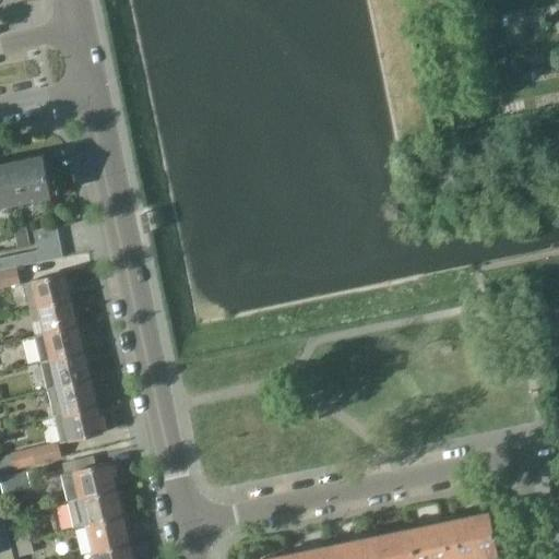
[(0,206),(50,197),(43,156),(0,165),(0,206)]
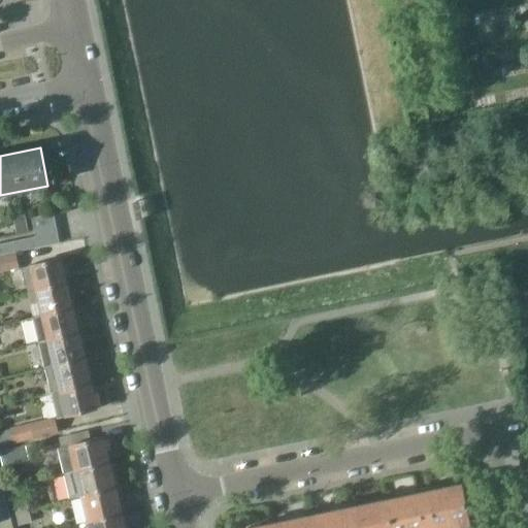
[(54,215),(32,220),(34,230),(55,226),(56,226),(56,225),(54,215)]
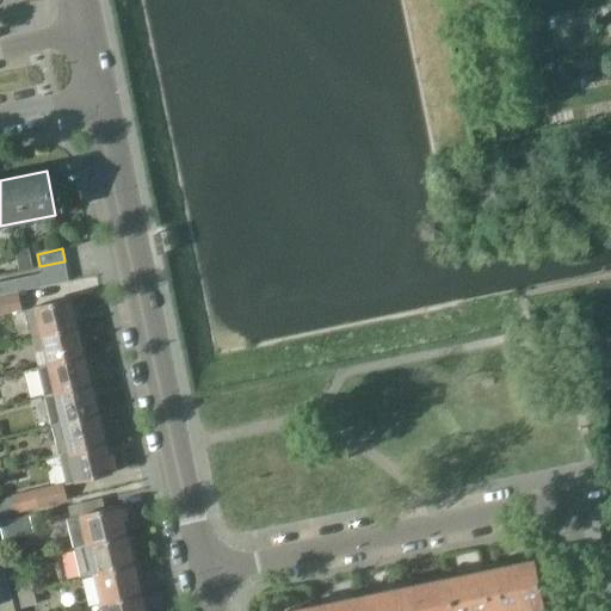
[(35,267),(30,250),(18,252),(22,270),(35,267)]
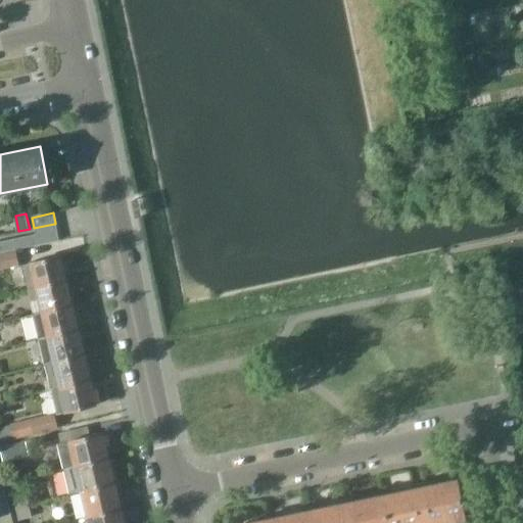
[(55,229),(36,233),(36,236),(38,245),(59,241),(56,231),(56,229),(55,229)]
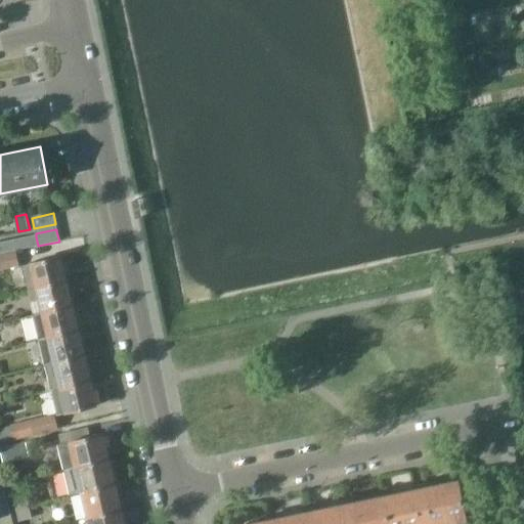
[(36,236),(26,238),(28,248),(38,246),(36,236)]
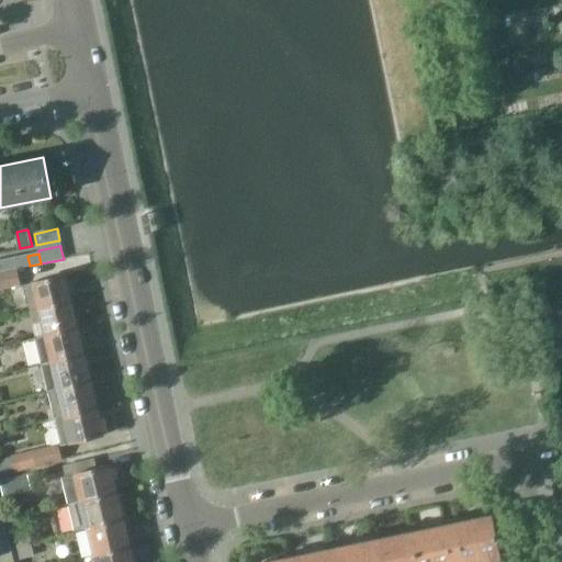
[(21,257),(17,258),(19,268),(23,267),(30,266),(27,256),(21,257)]
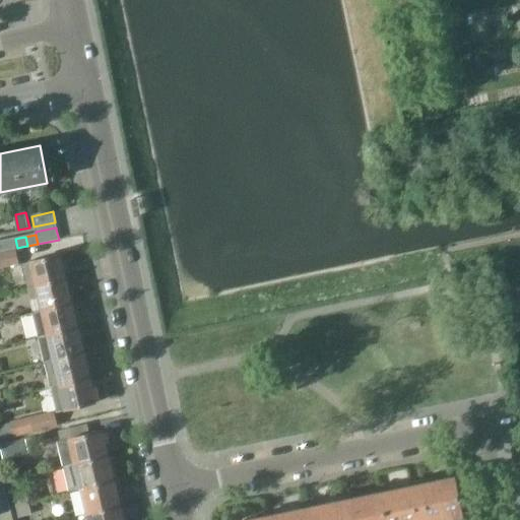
[(15,239),(5,241),(7,250),(17,248),(15,239)]
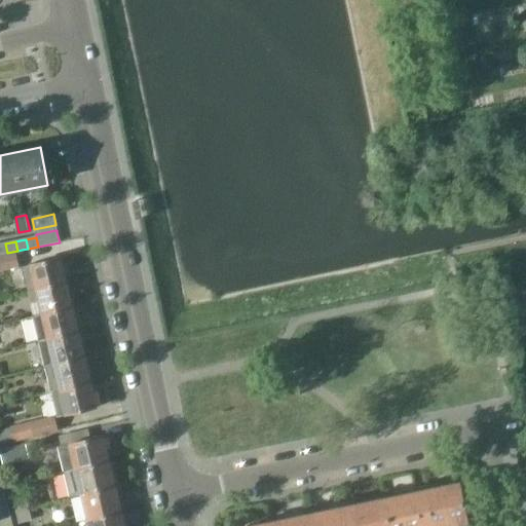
[(0,268),(19,265),(15,252),(0,255),(0,268)]
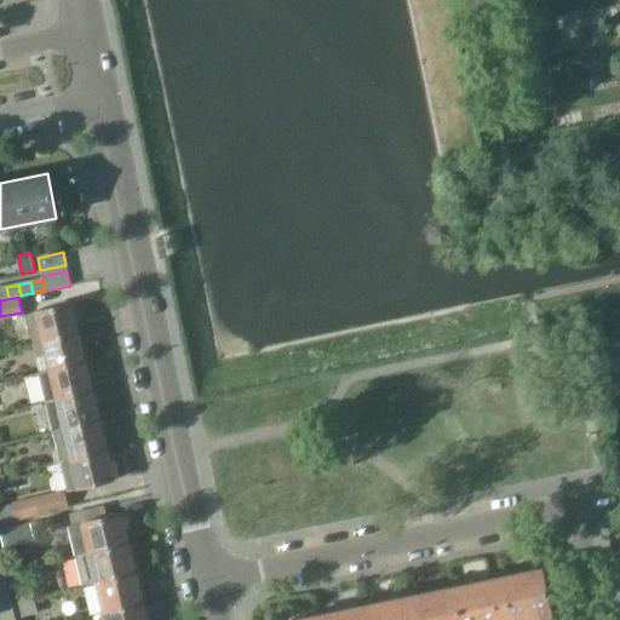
[(36,311),(27,314),(34,344),(79,333),(72,303),(36,311)]
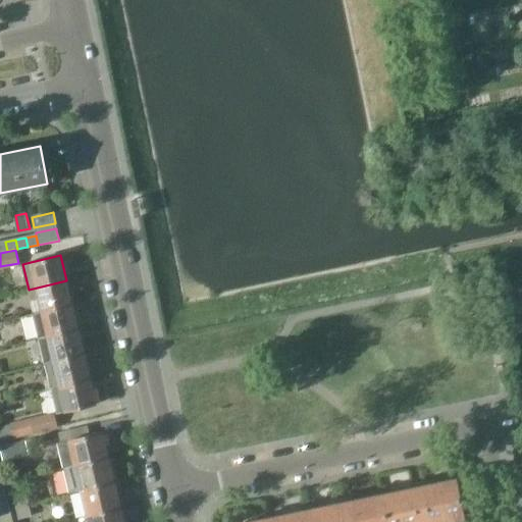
[(66,280),(29,290),(32,300),(39,298),(43,312),(71,306),(71,304),(73,303),(70,288),(68,289),(66,280)]
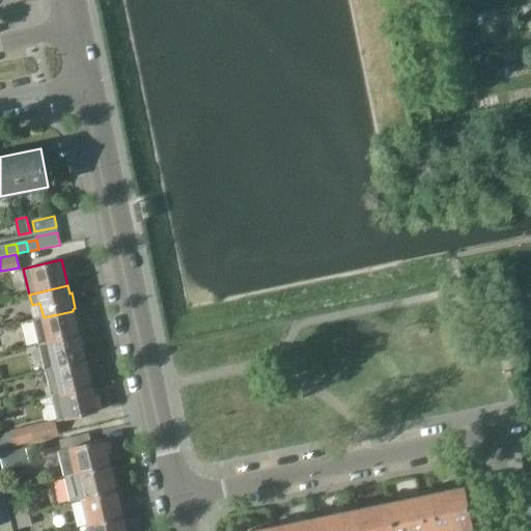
[(44,317),(34,319),(37,335),(39,343),(40,345),(79,336),(79,334),(73,311),(44,317)]
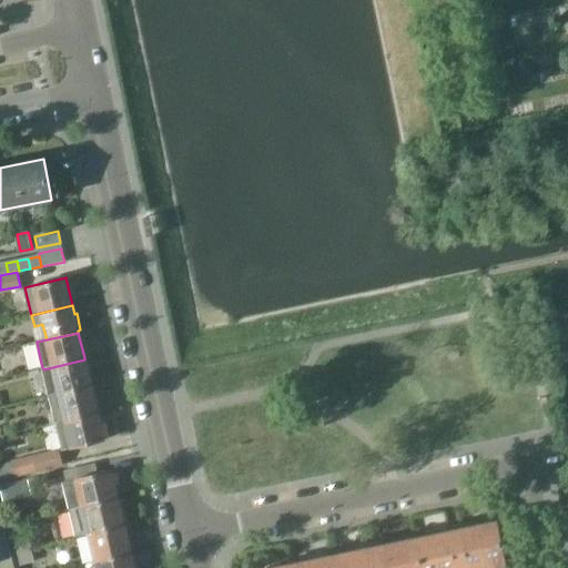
[(84,359),(43,369),(46,379),(50,396),(59,394),(91,386),(90,384),(84,359)]
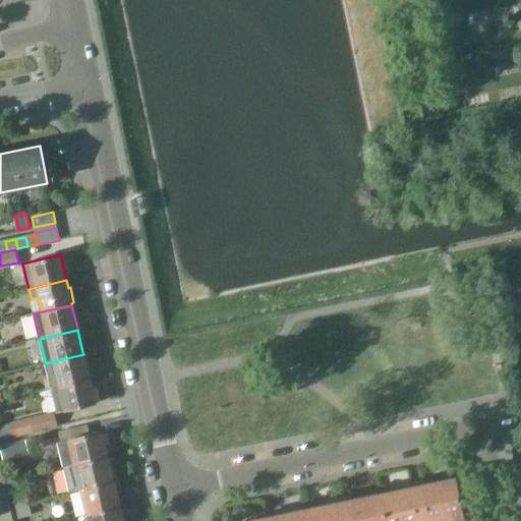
[(54,361),(46,363),(51,388),(90,379),(89,373),(88,367),(89,367),(87,354),(83,355),(83,354),(54,361)]
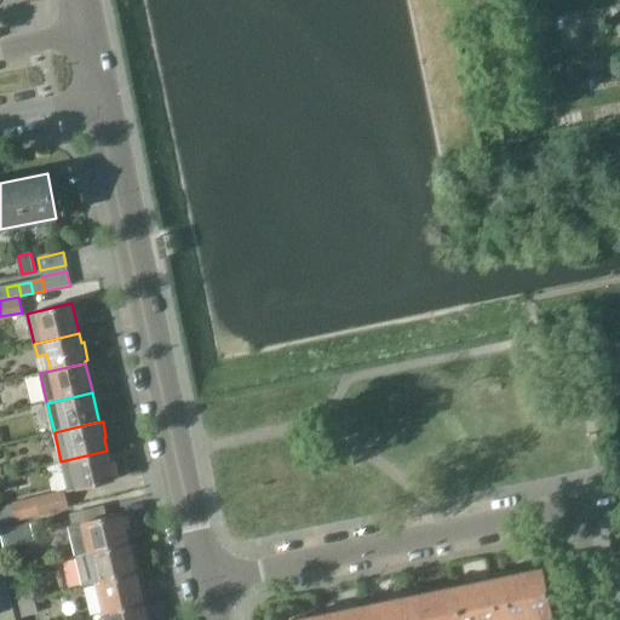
[(107,451),(61,461),(68,491),(79,488),(114,480),(107,451)]
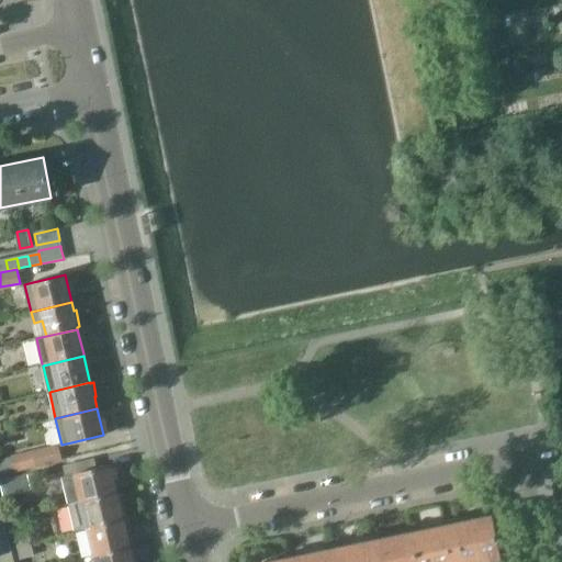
[(0,462),(0,474),(62,459),(58,446),(3,458),(4,462),(0,462)]
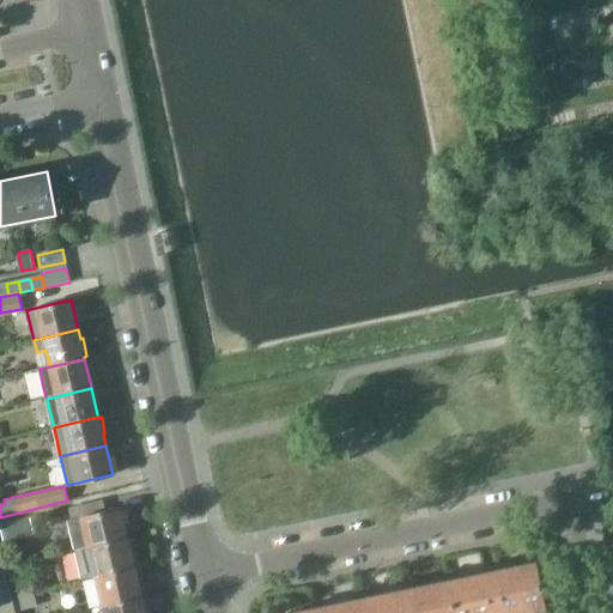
[(128,536),(121,508),(68,520),(76,550),(128,536)]
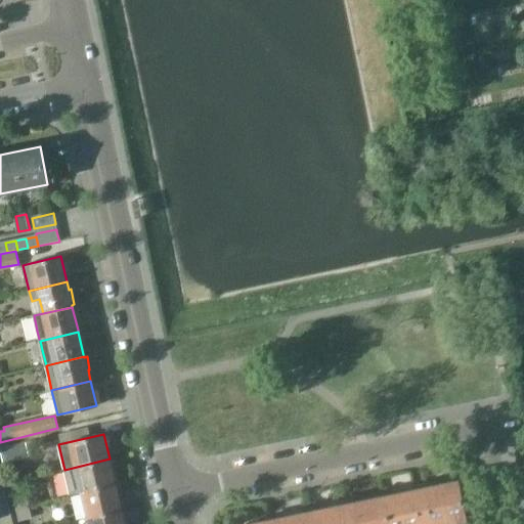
[(28,442),(1,449),(4,464),(17,460),(30,457),(31,456),(28,442)]
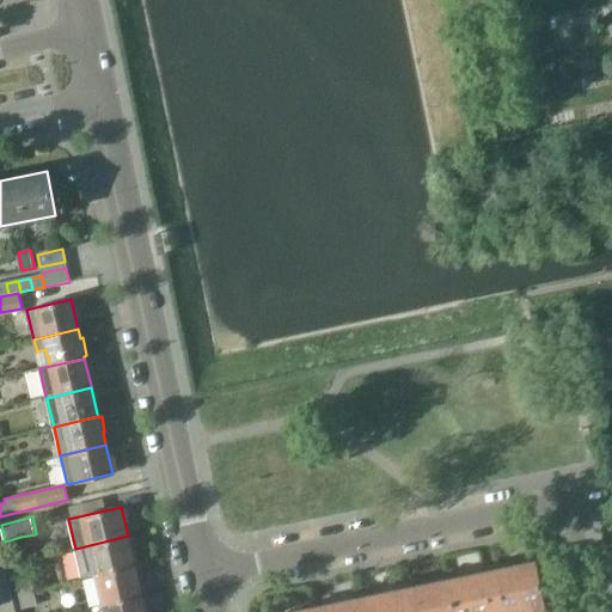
[(130,549),(129,545),(128,536),(75,549),(83,579),(96,575),(134,567),(134,564),(136,563),(133,549),(130,549)]
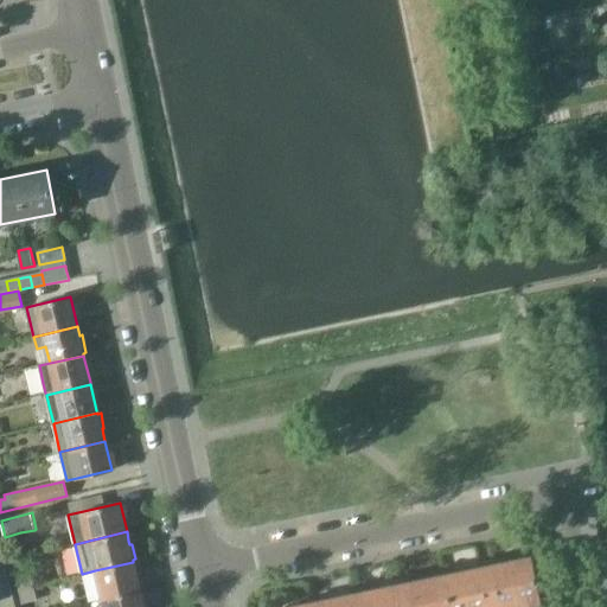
[(480,568),(443,575),(449,606),(503,606),(538,600),(529,557),(492,566),(492,562),(479,564),(480,568)]
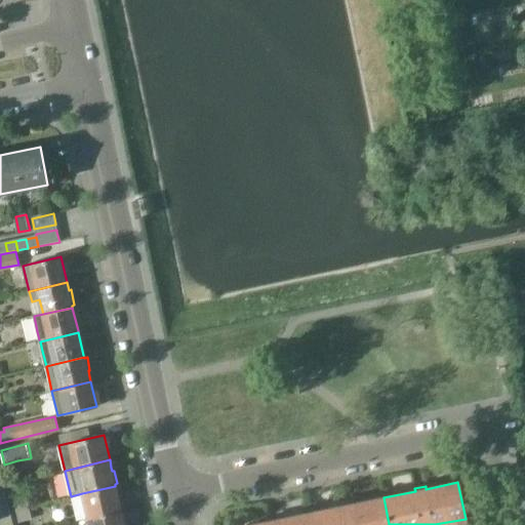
[(115,486),(82,493),(88,519),(121,512),(115,486)]
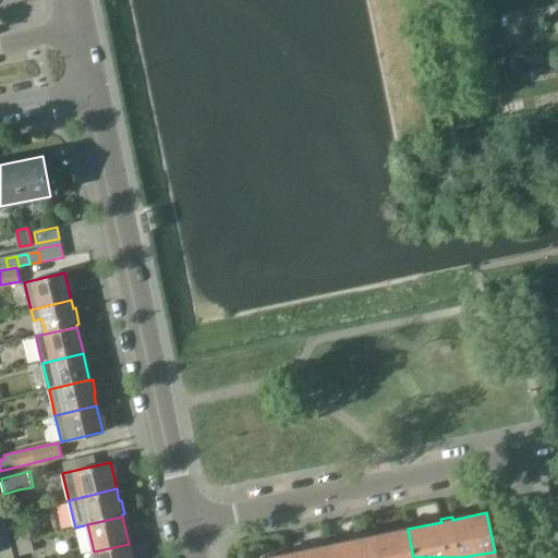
[(14,529),(17,543),(32,540),(27,525),(14,529)]
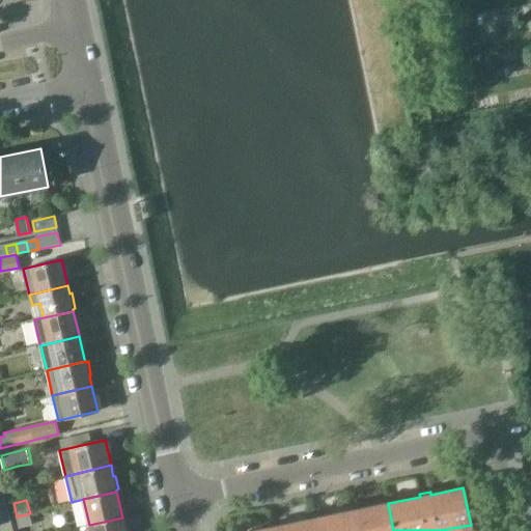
[(316,530),(393,530),(388,503),(356,510),(356,507),(345,509),(346,512),(314,519),(316,530)]
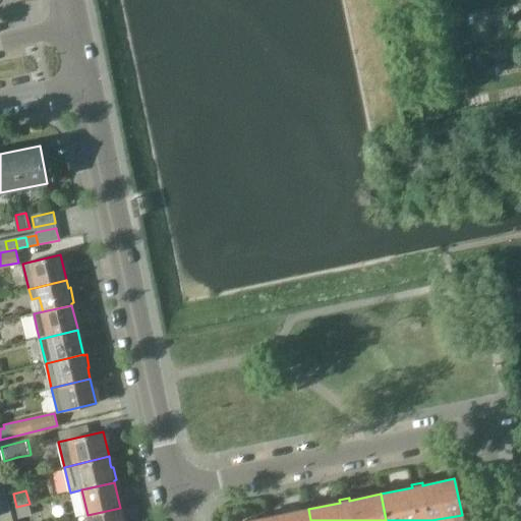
[(30,504),(16,507),(19,519),(33,516),(30,504)]
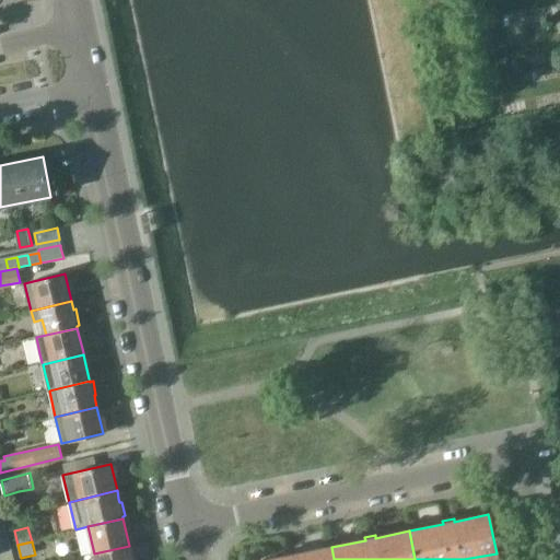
[(132,559),(129,546),(94,553),(95,559),(132,559)]
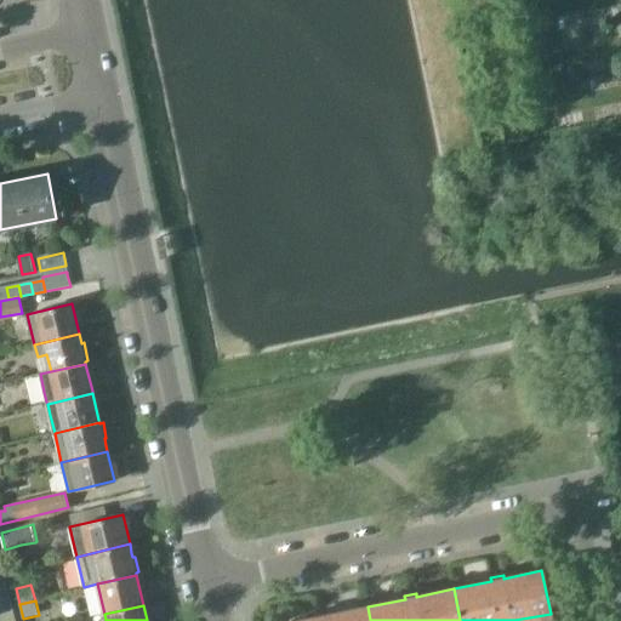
[(370,620),(368,607),(331,614),(330,611),(318,614),(318,616),(297,620),(370,620)]
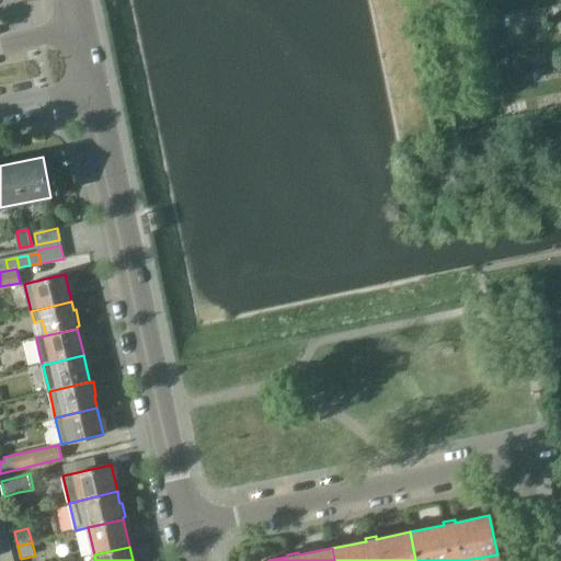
All buildings are outlined.
